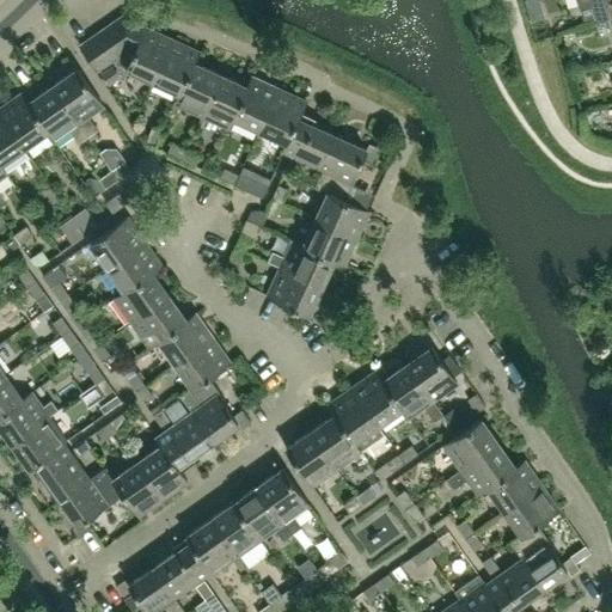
[(611,0),(577,0),(580,6),(592,2),(595,16),(609,12),(610,18),(611,17),(611,0)]
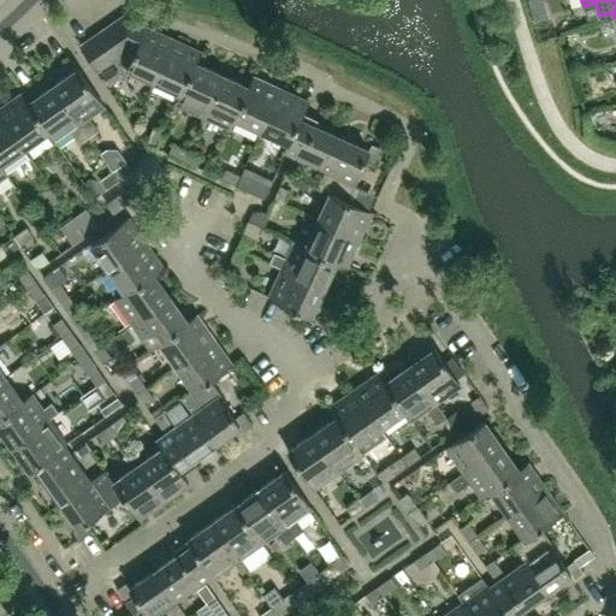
[(116,22),(128,40),(129,49),(123,53),(118,64),(154,81),(173,40),(146,27),(147,24),(126,15),(116,22)]
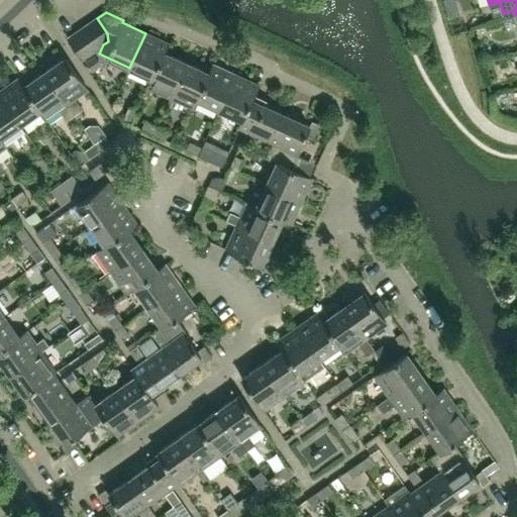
[(97,18),(87,25),(101,45),(103,44),(108,41),(107,33),(97,18)]
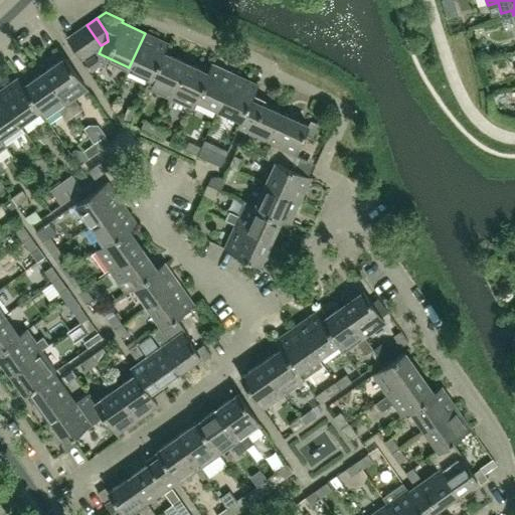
[(87,25),(77,31),(92,52),(101,45),(87,25)]
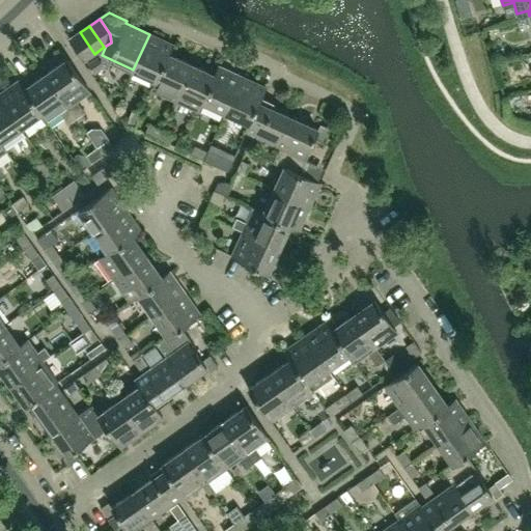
[(94,54),(80,32),(70,39),(84,61),(94,54)]
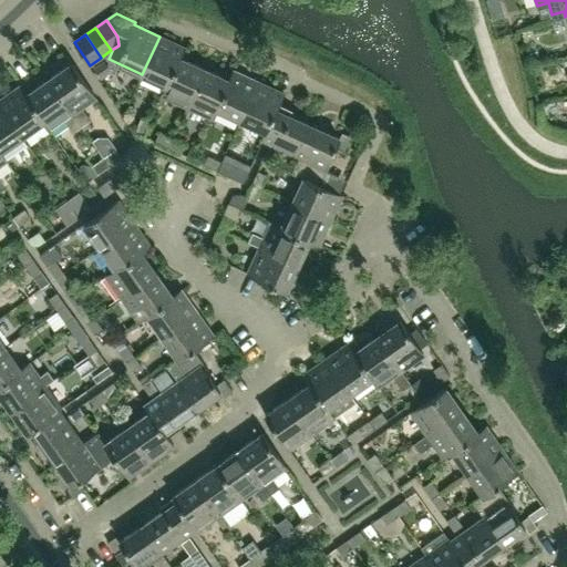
[(166,85),(179,58),(181,58),(185,48),(160,37),(142,74),(166,85)]
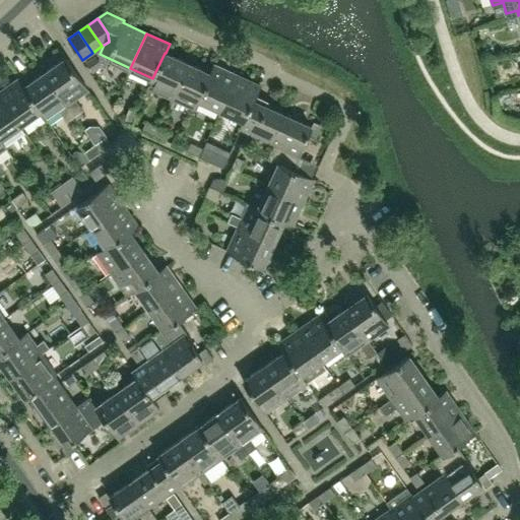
[(187,63),(166,53),(165,53),(152,78),(148,86),(172,98),(187,63)]
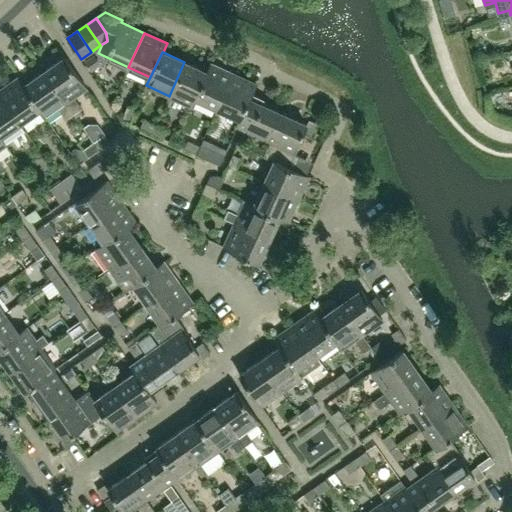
[(86,88),(64,57),(44,72),(74,114),(82,108),(73,96),(86,88)]
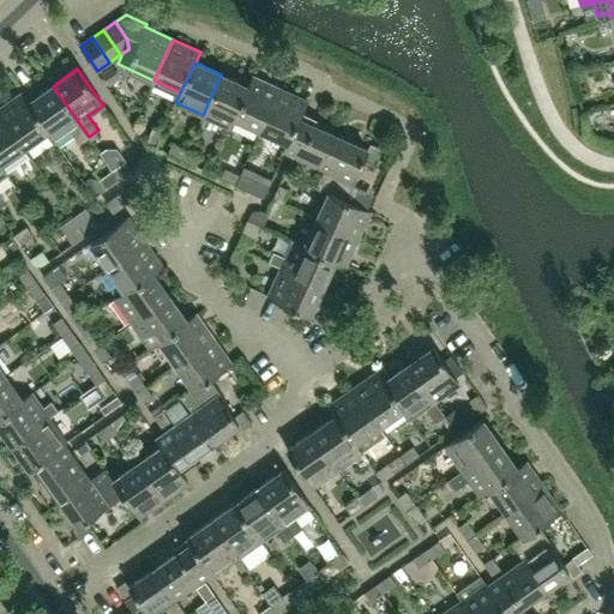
[(234,118),(248,88),(247,86),(221,74),(203,115),(230,128),(235,118),(234,118)]
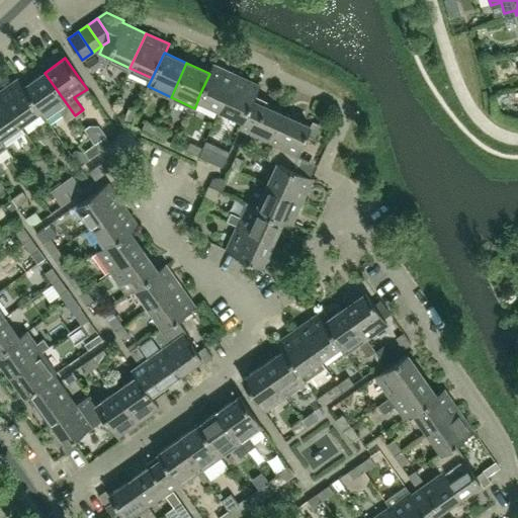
[(220,109),(236,75),(212,65),(208,73),(209,74),(197,99),(198,99),(220,109)]
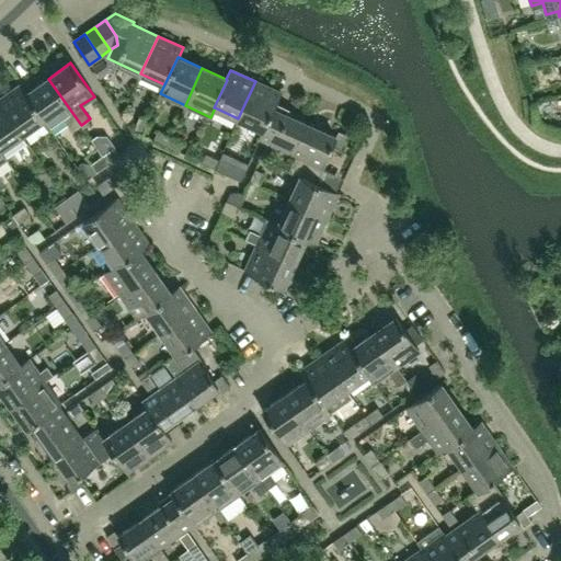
[(48,79),(26,93),(26,94),(44,118),(43,119),(49,128),(63,118),(72,130),(81,125),(48,79)]
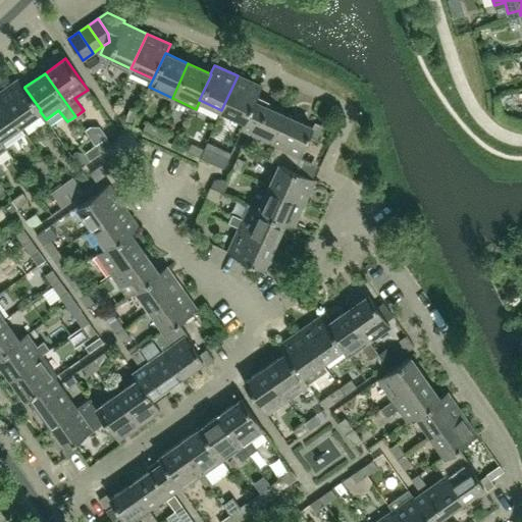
[(242,127),(257,95),(261,87),(238,75),(221,110),(244,120),(241,127),(242,127)]
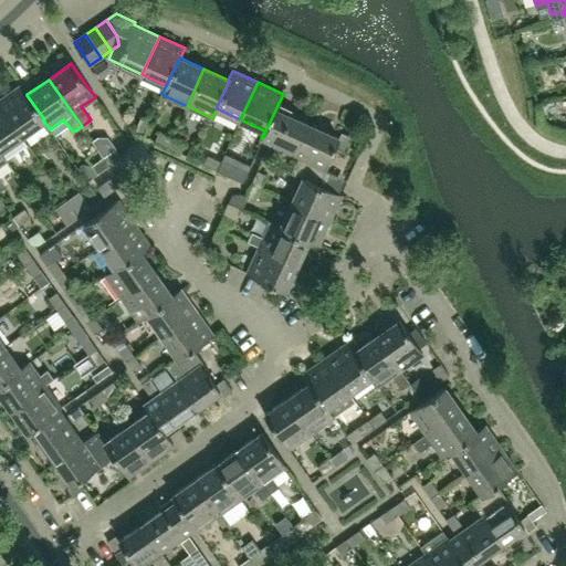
[(44,119),(27,95),(27,94),(21,86),(0,100),(0,104),(22,136),(43,121),(44,119)]
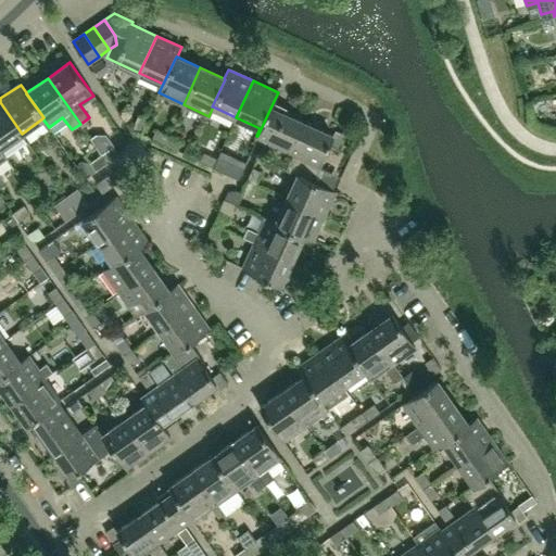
[(287,108),(274,101),(257,136),(293,153),(308,122),(285,111),(287,108)]
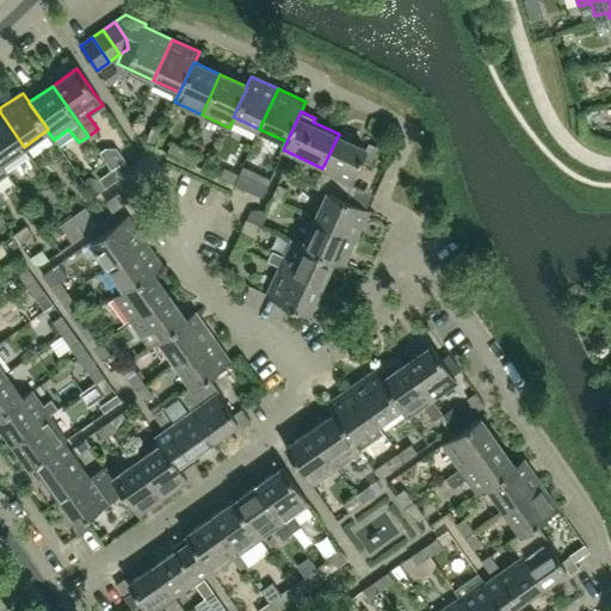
[(30,155),(24,147),(0,112),(0,162),(7,172),(30,155)]
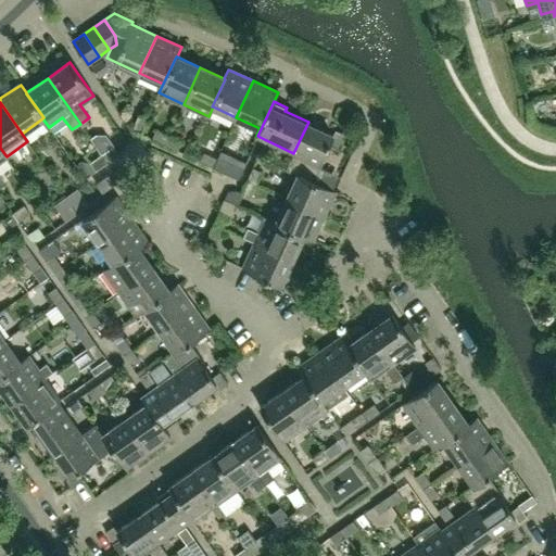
[(141,133),(147,119),(138,115),(133,128),(141,133)]
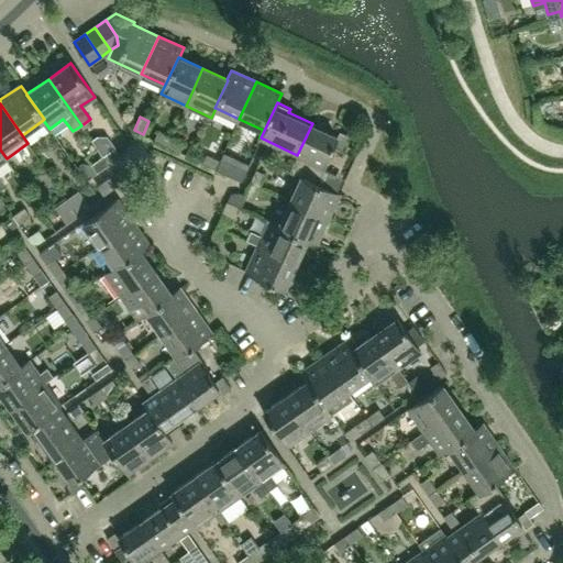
[(340,132),(337,138),(337,136),(312,123),(297,155),(288,172),(301,177),(316,184),(316,183),(317,184),(330,156),(328,155),(333,144),(342,148),(349,135),(340,132)]
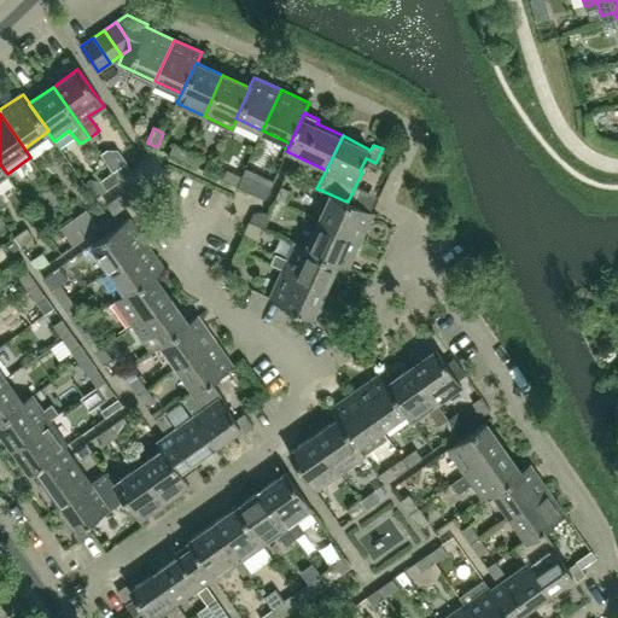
[(169,155),(184,162),(187,152),(173,145),(169,155)]
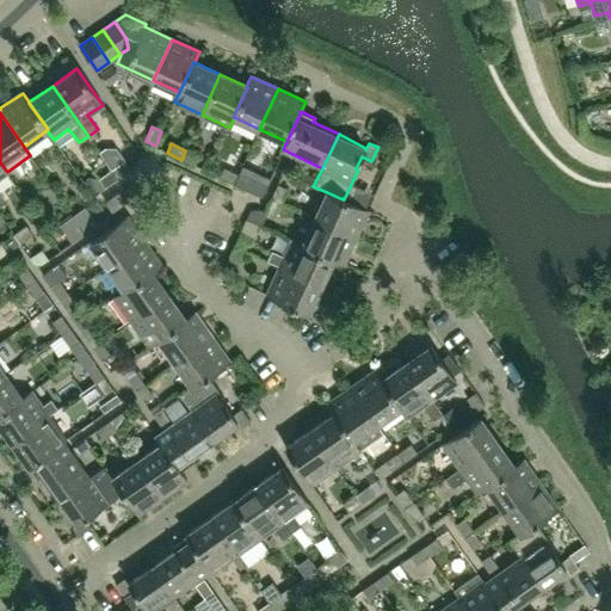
[(199,156),(185,150),(181,160),(195,166),(199,156)]
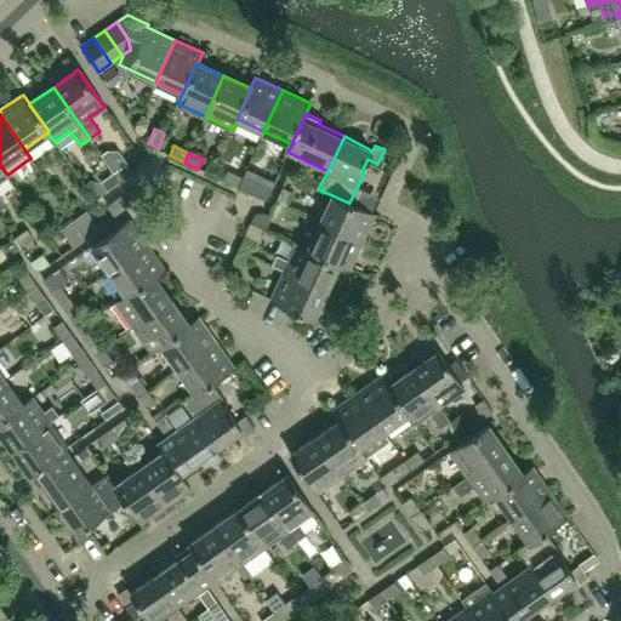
[(297,180),(305,165),(295,160),(288,175),(297,180)]
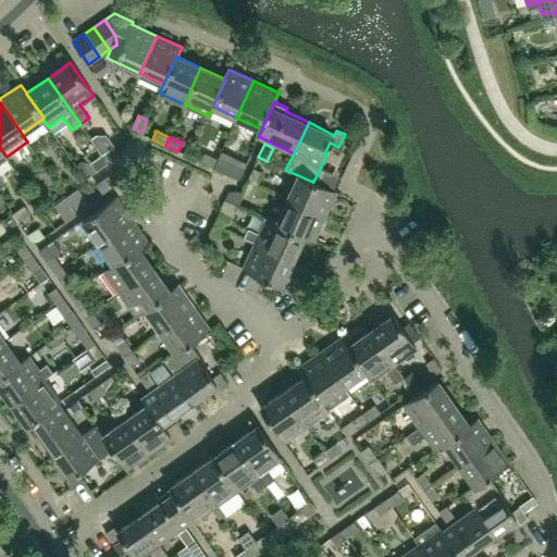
[(114,147),(102,156),(108,163),(120,155),(114,147)]
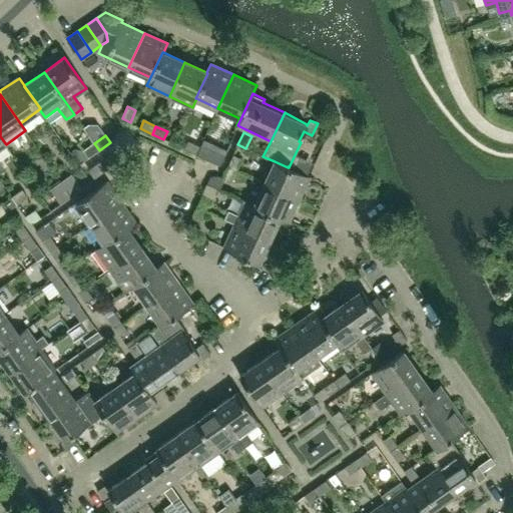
[(184,149),(196,154),(200,146),(188,141),(184,149)]
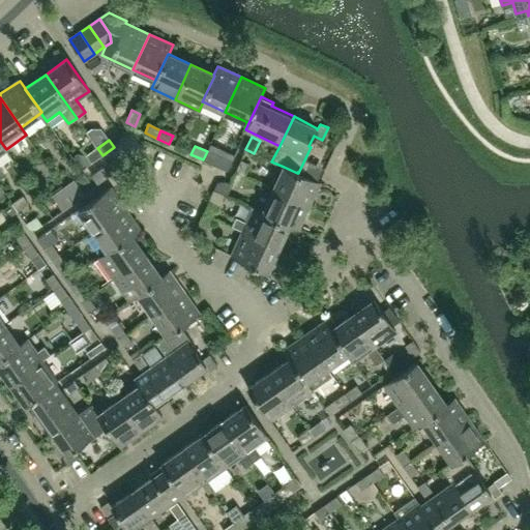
[(102,155),(97,148),(86,155),(91,163),(102,155)]
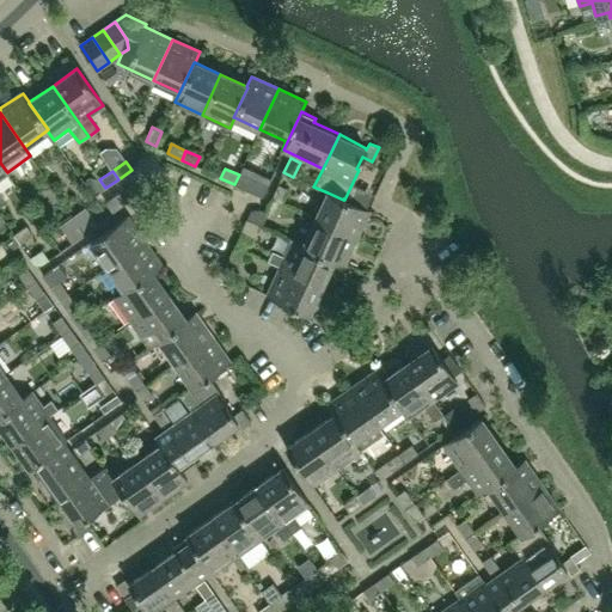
[(279,184),(271,199),(281,203),(288,189),(279,184)]
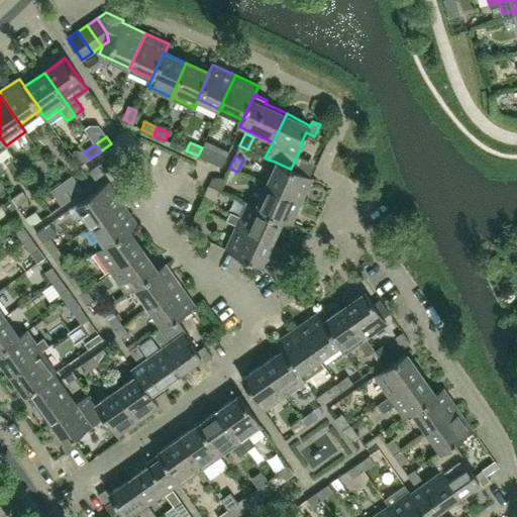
[(95,180),(107,171),(101,163),(89,171),(95,180)]
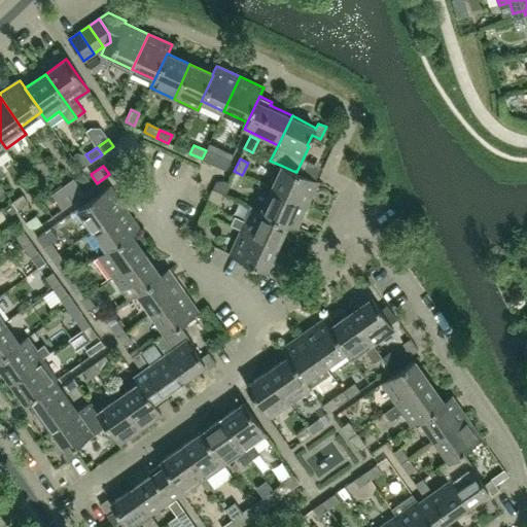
[(307,205),(317,181),(296,172),(295,171),(295,172),(282,166),(272,188),(307,205)]
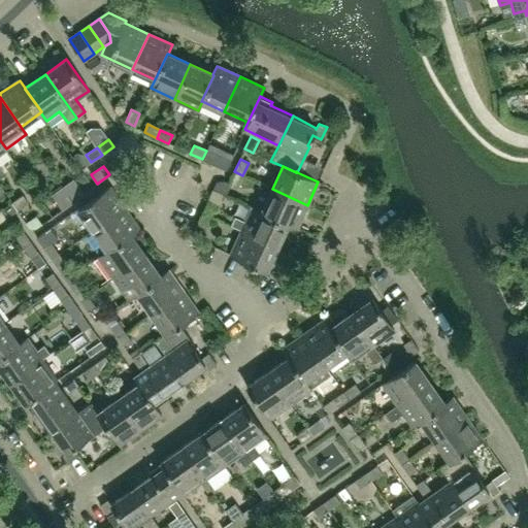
[(237,188),(242,175),(234,171),(229,184),(237,188)]
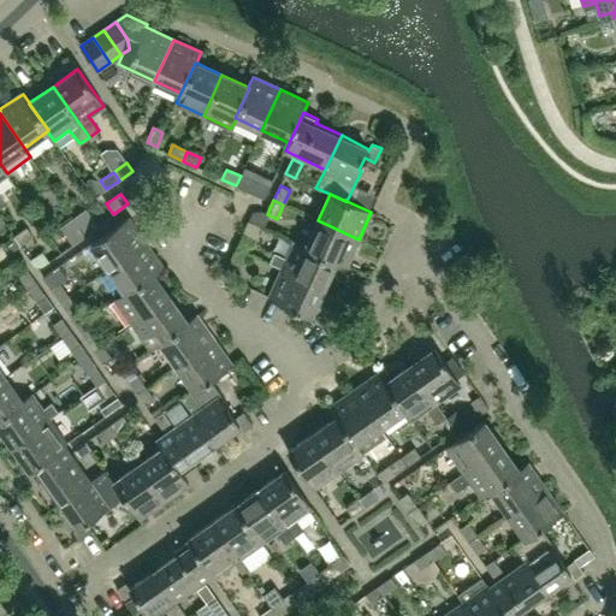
[(86,208),(72,218),(86,236),(99,226),(86,208)]
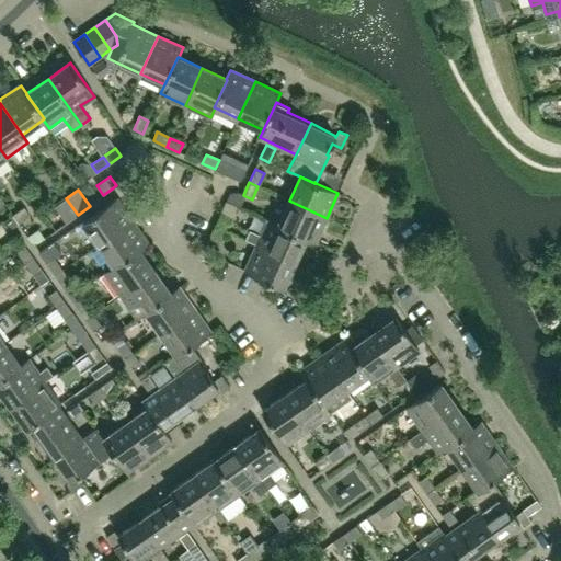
[(67,222),(78,215),(66,198),(55,206),(67,222)]
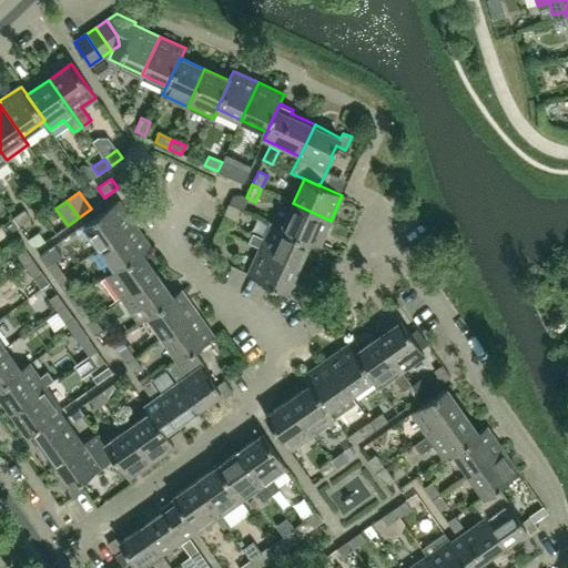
[(100,247),(134,224),(118,201),(84,225),(100,247)]
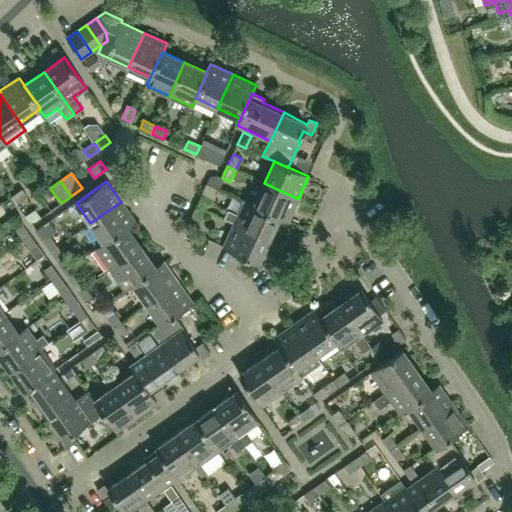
[(287,222),(298,199),(264,183),(254,205),(253,205),(279,217),(278,218),(287,222)]
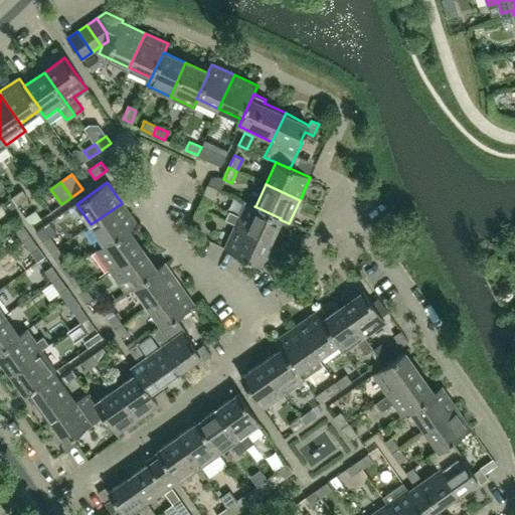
[(22,190),(12,198),(17,205),(27,198),(22,190)]
